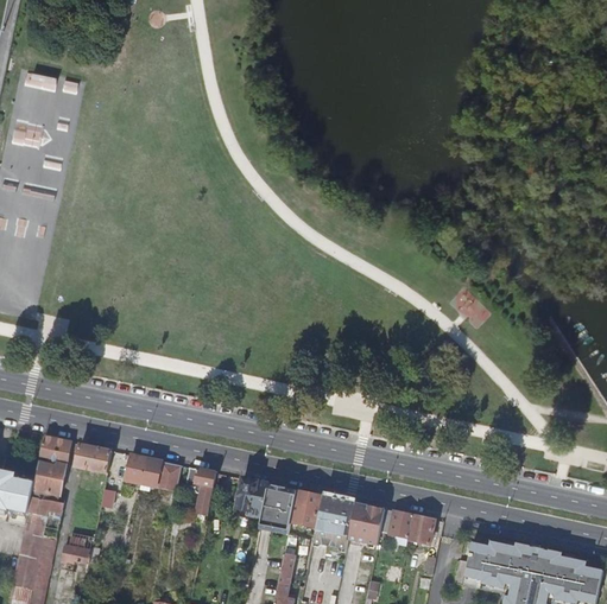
[(37,71),(36,83),(56,86),(57,74),(37,71)]
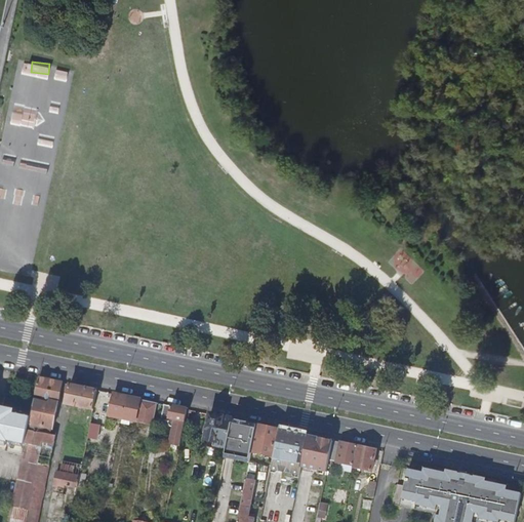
[(35,521),(54,431),(50,430),(59,380),(37,375),(36,380),(33,392),(41,394),(41,396),(47,398),(47,400),(32,397),(30,410),(29,415),(23,444),(21,454),(9,505),(5,521),(35,521)]
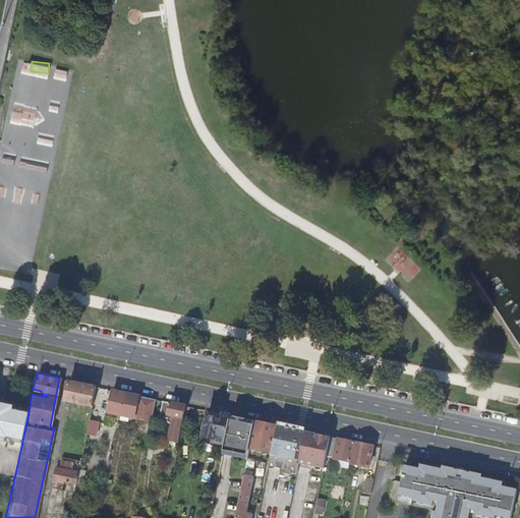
[(91,404),(95,385),(67,380),(63,399),(91,404)]
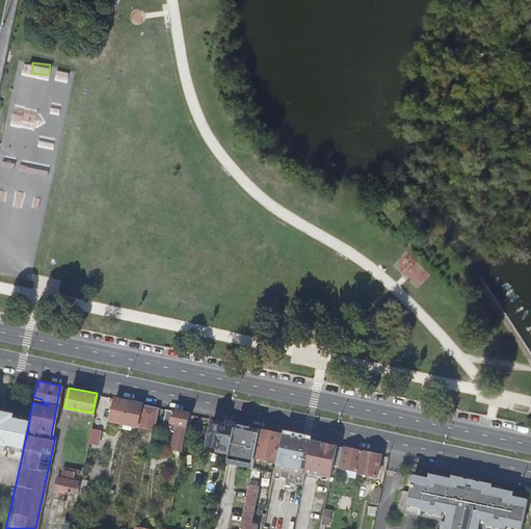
[(121,429),(127,400),(113,397),(108,420),(114,421),(113,425),(115,428),(121,429)]
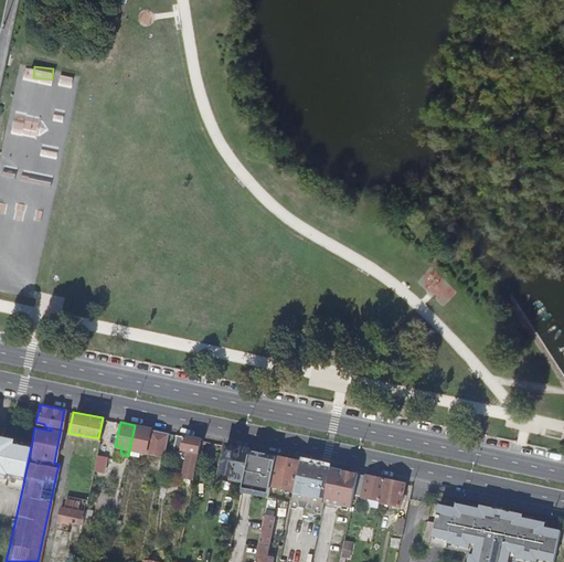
[(0,473),(7,475),(7,474),(24,478),(31,447),(13,443),(14,437),(1,435),(3,426),(0,424),(0,473)]
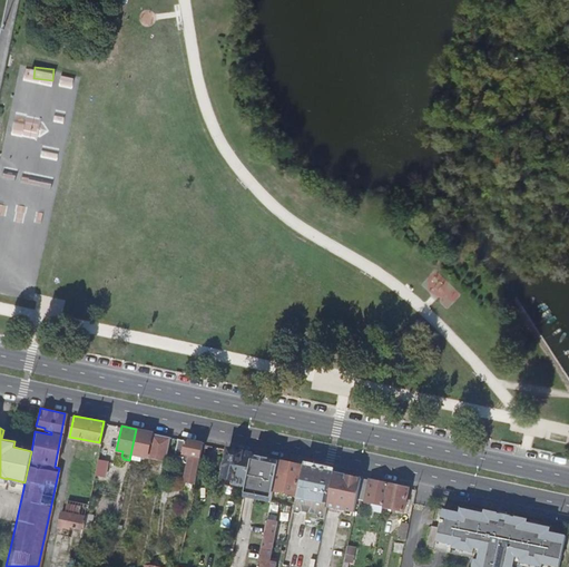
[(164,460),(169,436),(153,432),(136,429),(129,460),(129,461),(138,463),(140,456),(164,460)]
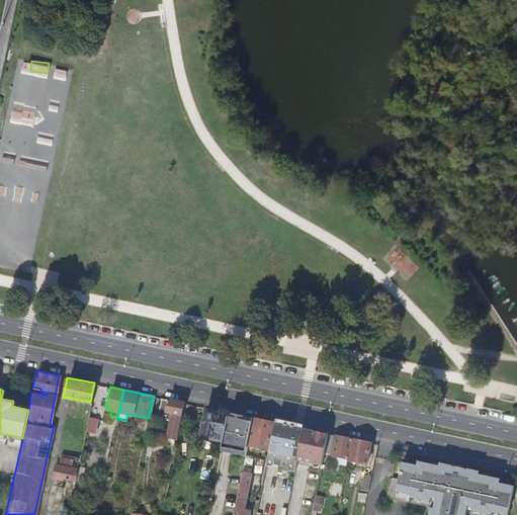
[(176,437),(183,402),(170,399),(161,397),(158,412),(164,413),(166,418),(170,419),(166,435),(176,437)]
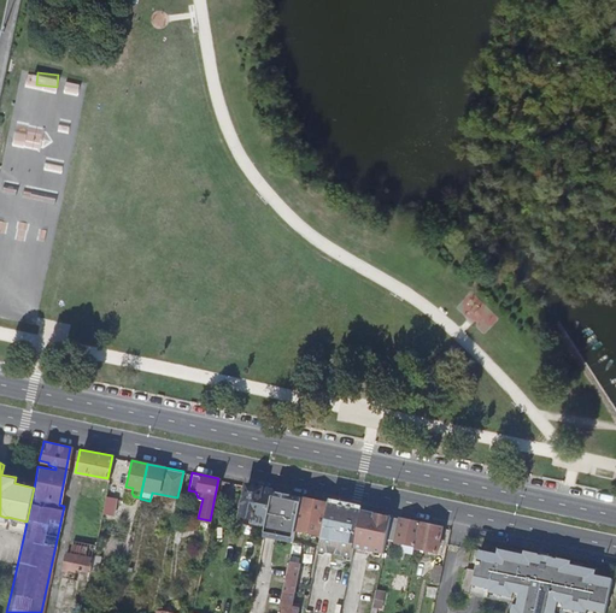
[(34,488),(35,482),(16,477),(15,483),(34,488)]
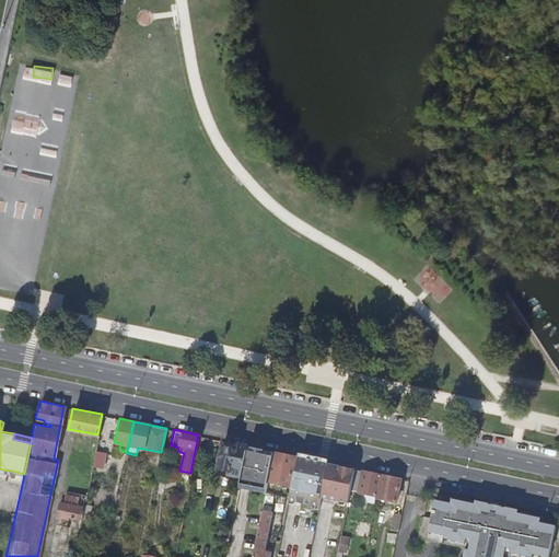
[(240,475),(246,444),(223,440),(222,440),(217,466),(228,468),(226,473),(240,475)]
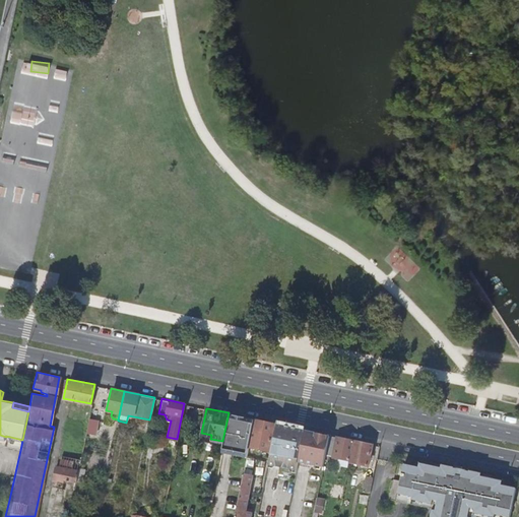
[(230,453),(238,414),(229,412),(222,441),(220,451),(230,453)]
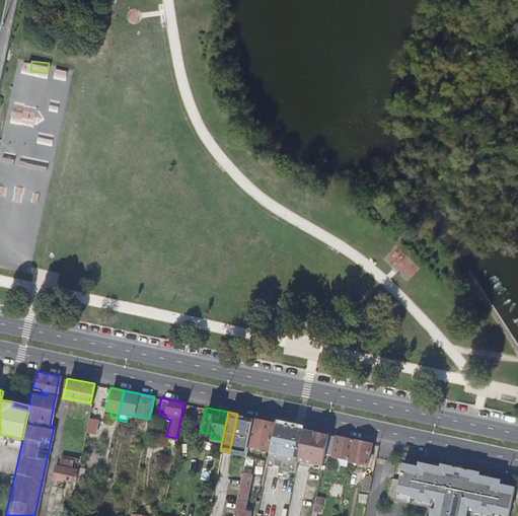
[(246,445),(252,417),(241,415),(237,414),(229,452),(244,455),(246,445)]
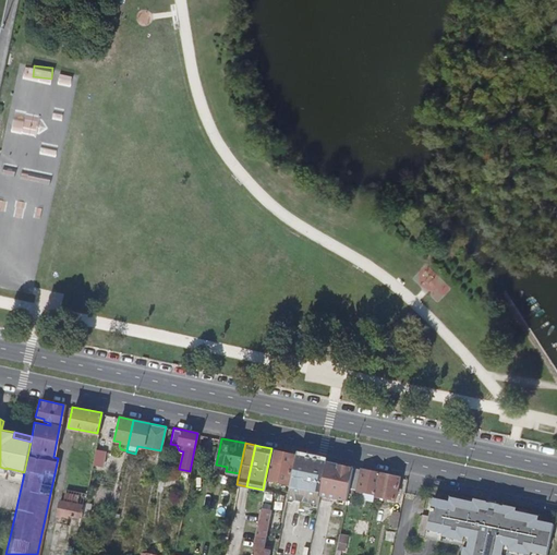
[(101,463),(105,449),(94,447),(92,462),(101,463)]
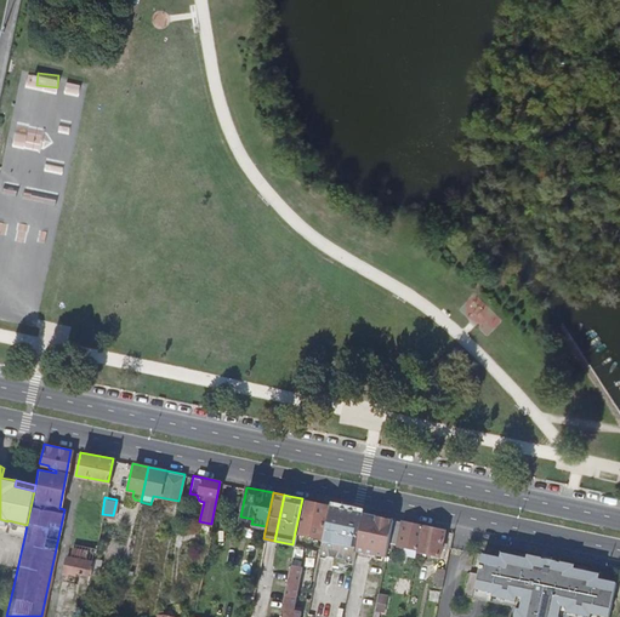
[(322,538),(329,504),(317,502),(302,498),(295,532),(322,537),(322,538)]
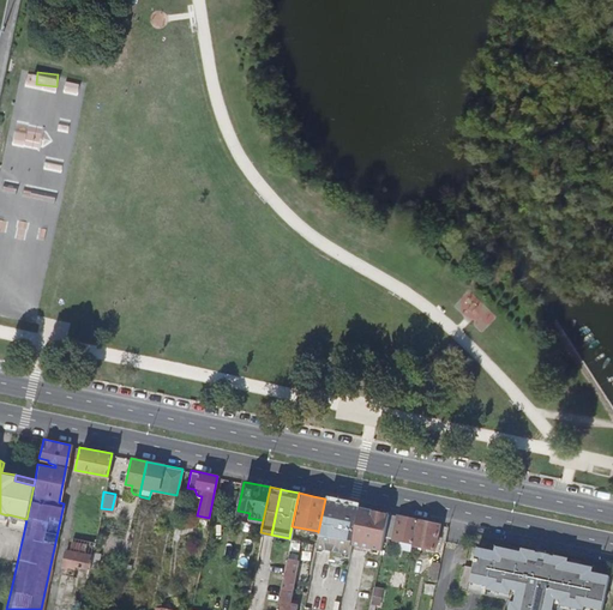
[(328,549),(334,520),(337,521),(341,502),(325,499),(318,532),(318,531),(314,547),(328,549)]
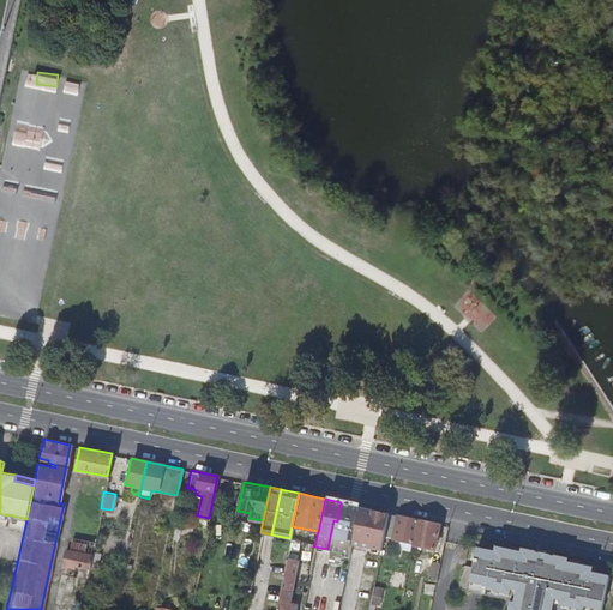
[(350,543),(358,506),(342,502),(341,502),(337,521),(334,520),(328,549),(349,554),(350,543)]
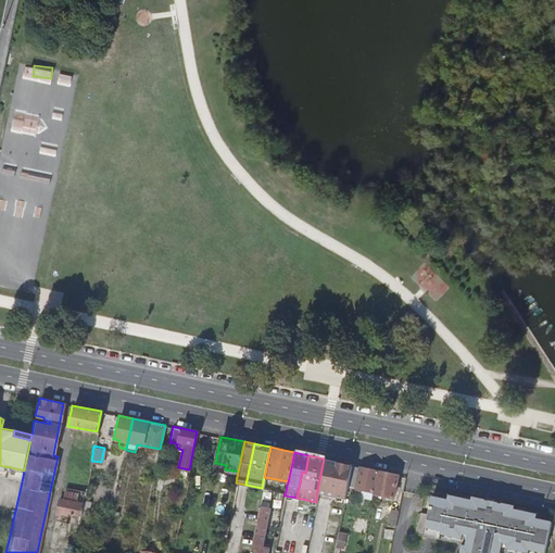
[(347,485),(351,464),(340,462),(324,459),(317,492),(344,498),(347,485)]
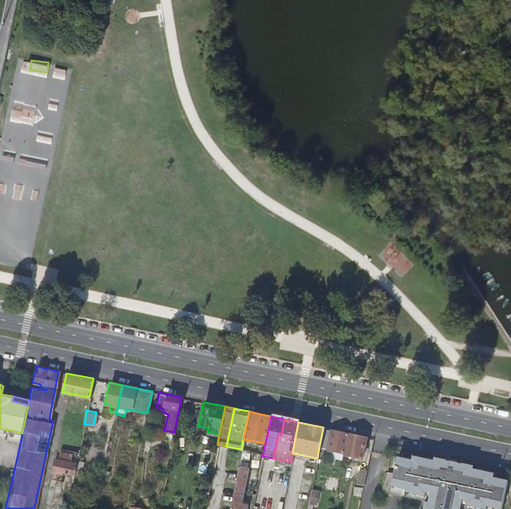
[(343,451),(347,432),(336,430),(323,427),(319,446),(343,451)]
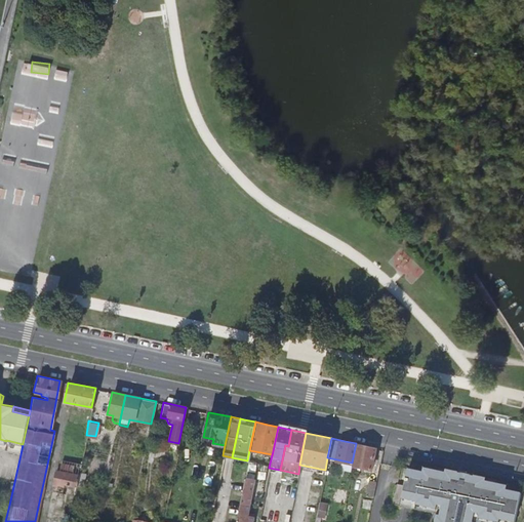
[(23,444),(6,440),(6,441),(0,439),(0,449),(21,454),(23,444)]
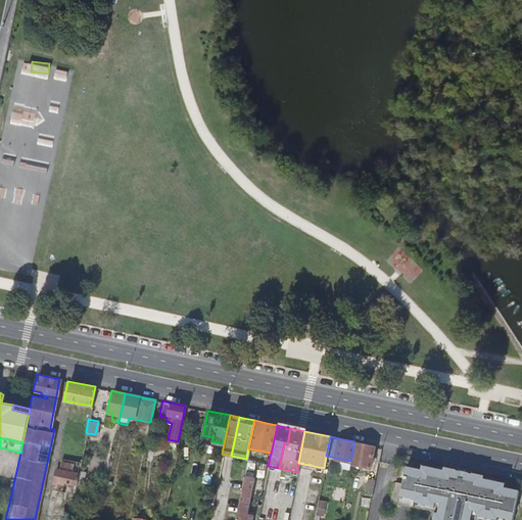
[(369,467),(373,445),(371,445),(354,441),(350,461),(350,464),(369,467)]
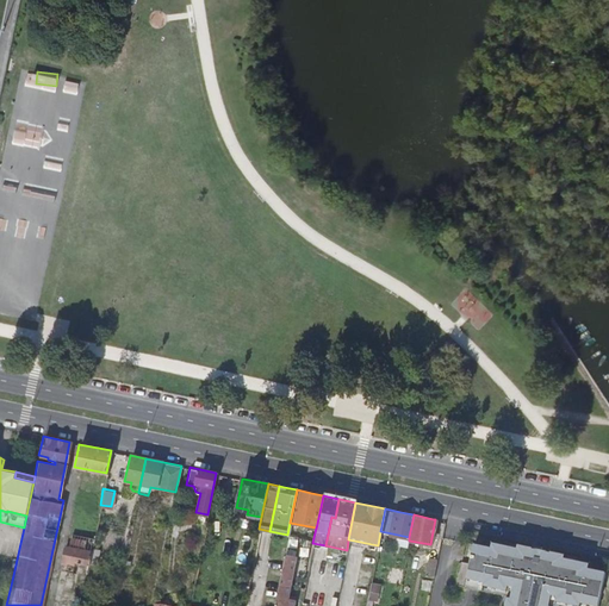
[(82,594),(93,537),(72,532),(69,545),(64,544),(60,568),(64,569),(61,591),(82,594)]
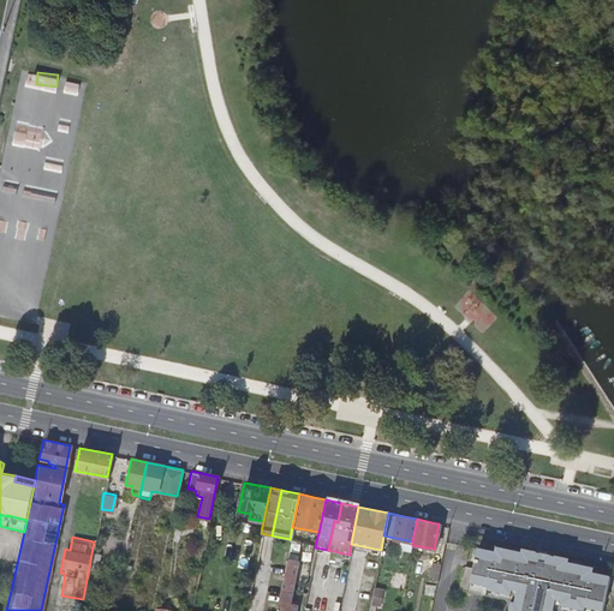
[(507,599),(505,610),(555,610),(564,610),(601,610),(604,595),(606,589),(609,575),(591,571),(592,567),(580,564),(567,561),(567,557),(522,547),(520,551),(507,549),(495,546),(494,551),(477,547),(472,567),(464,564),(459,588),(506,599),(507,599)]
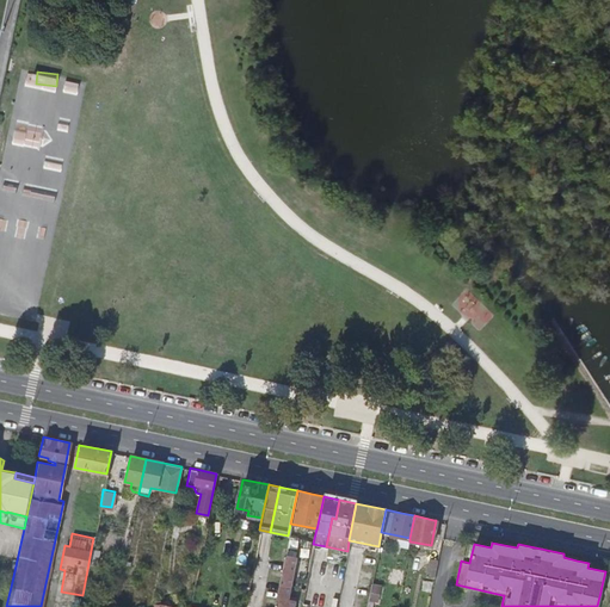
[(433,576),(437,557),(430,556),(426,575),(433,576)]
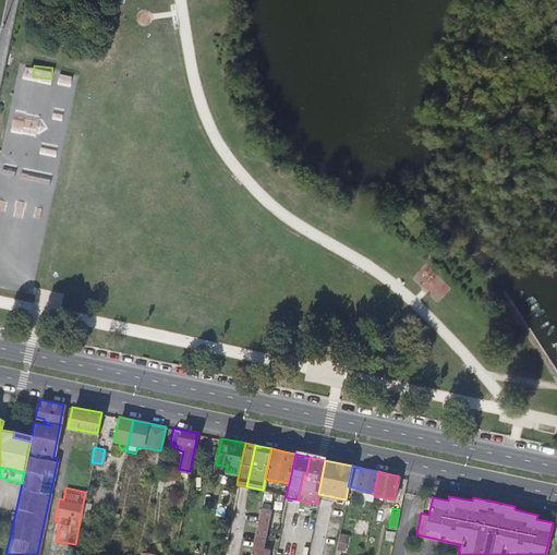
[(267,554),(275,521),(268,520),(269,513),(259,510),(251,554),(267,554)]
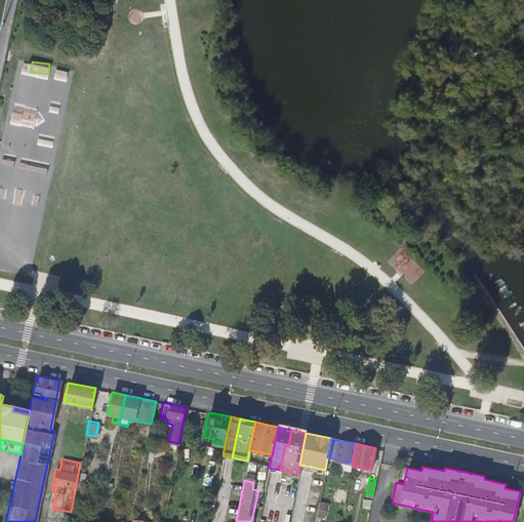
[(324,513),(326,502),(319,500),(317,511),(324,513)]
